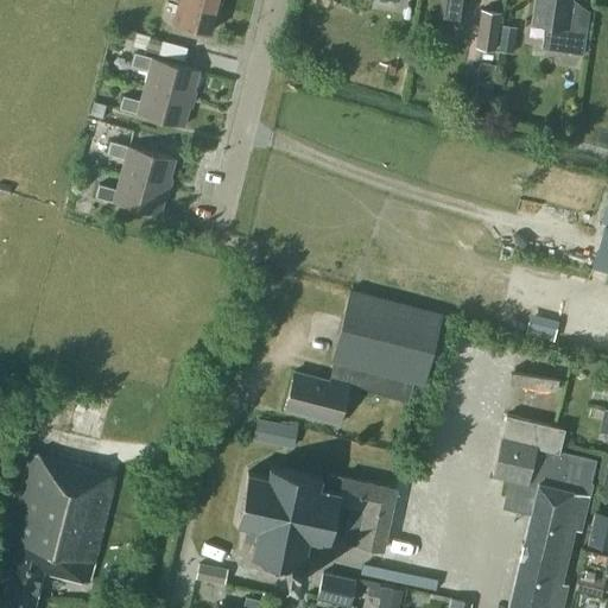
[(219,18),(222,7),(195,0),(178,0),(172,23),(209,33),(214,17),(219,18)]
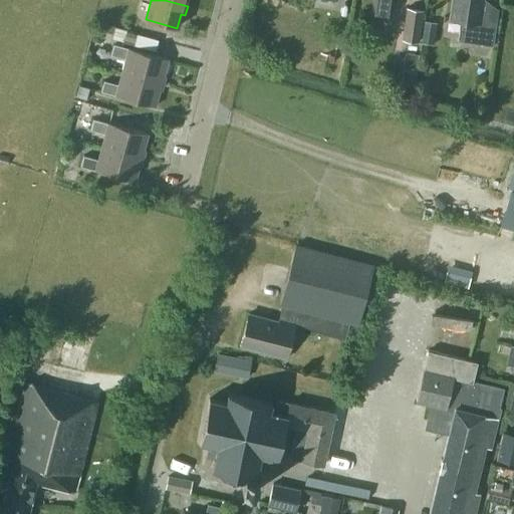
[(374,0),(372,11),(390,14),(392,0),(374,0)]
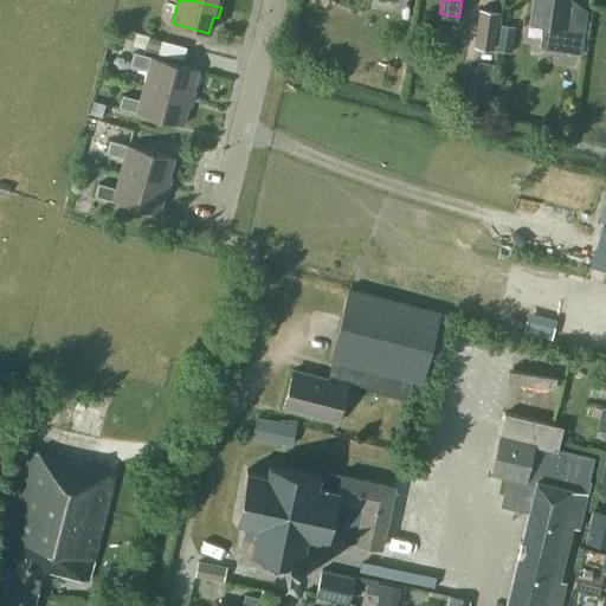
[(581,53),(586,20),(567,18),(569,0),(533,0),(530,21),(543,24),(540,47),(581,53)]
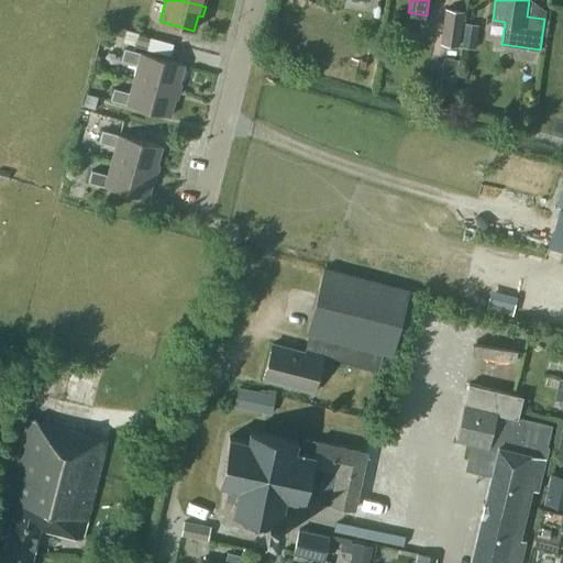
[(463,10),(444,8),(439,44),(459,47),(463,10)]
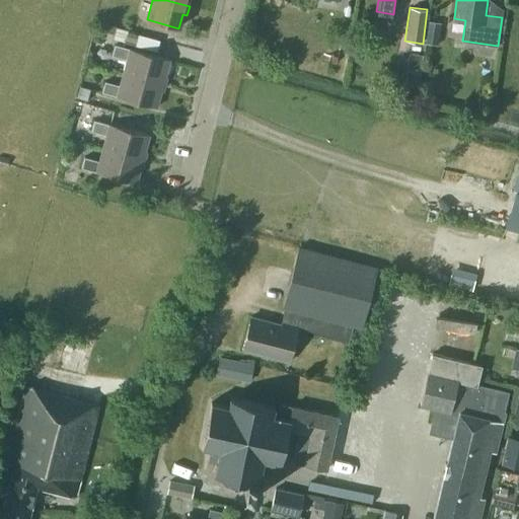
[(427,32),(439,34),(441,23),(429,21),(427,32)]
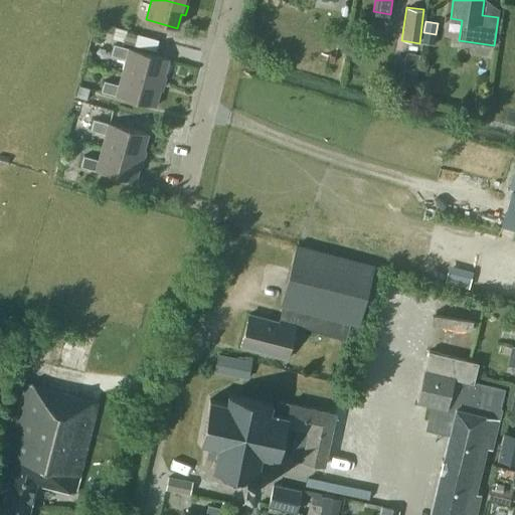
[(114,33),(115,27),(100,23),(99,29),(114,33)]
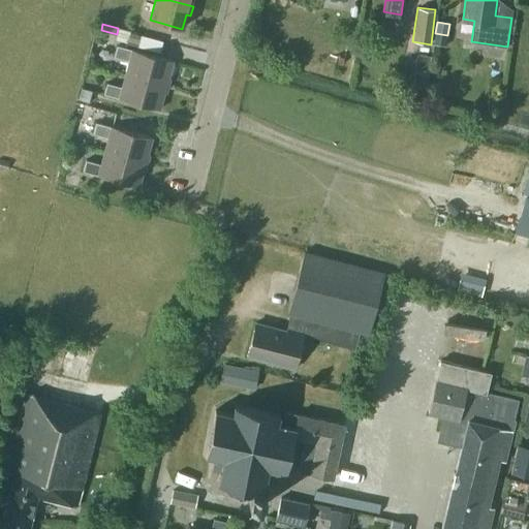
[(166,85),(173,61),(132,50),(117,45),(114,57),(129,61),(125,74),(166,85)]
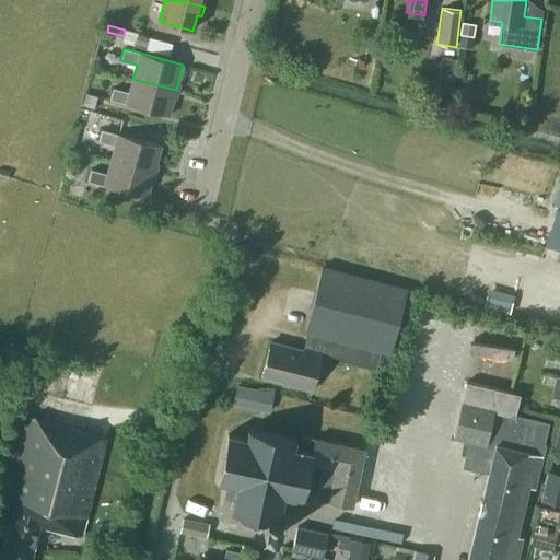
[(451,92),(455,61),(441,59),(436,90),(451,92)]
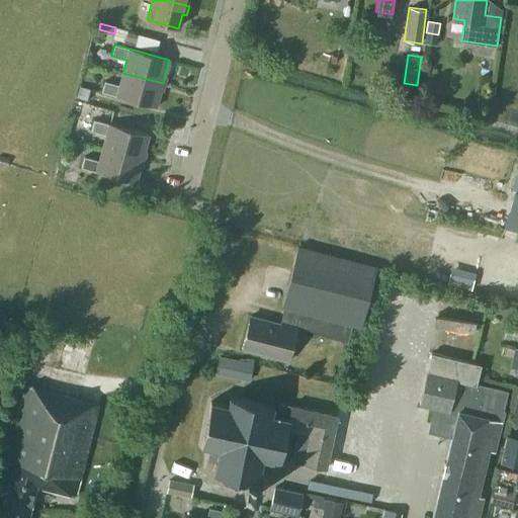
[(156,107),(163,83),(122,73),(119,85),(104,82),(101,92),(116,96),(116,97),(156,107)]
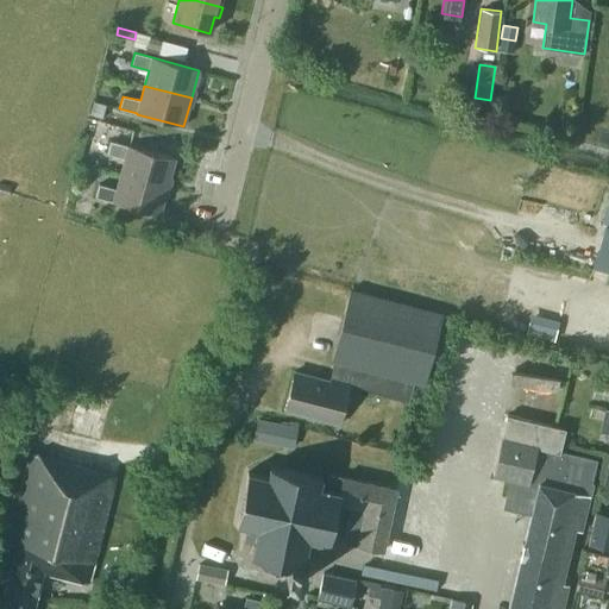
[(106,105),(94,101),(89,115),(102,119),(106,105)]
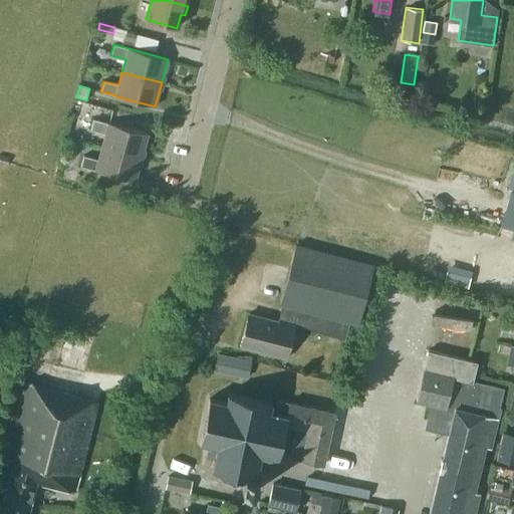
[(93,119),(100,121),(104,108),(76,100),(72,113),(93,118),(93,119)]
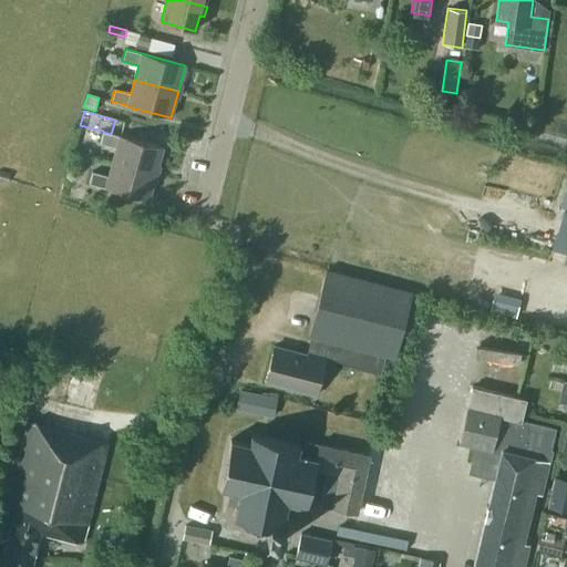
[(120,136),(111,134),(103,132),(100,144),(116,148),(112,162),(156,174),(163,147),(120,136)]
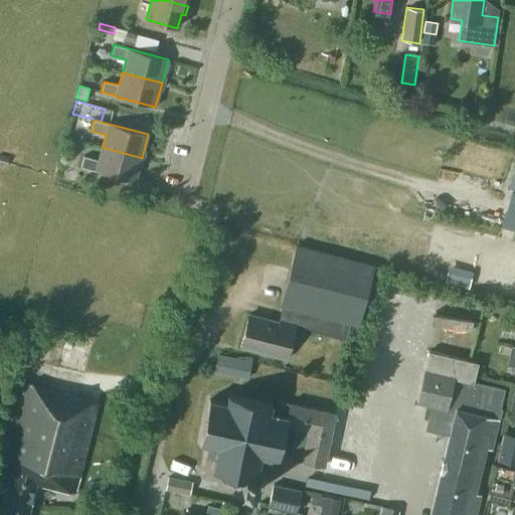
[(135,182),(142,158),(102,147),(99,160),(83,156),(80,167),(96,171),(135,182)]
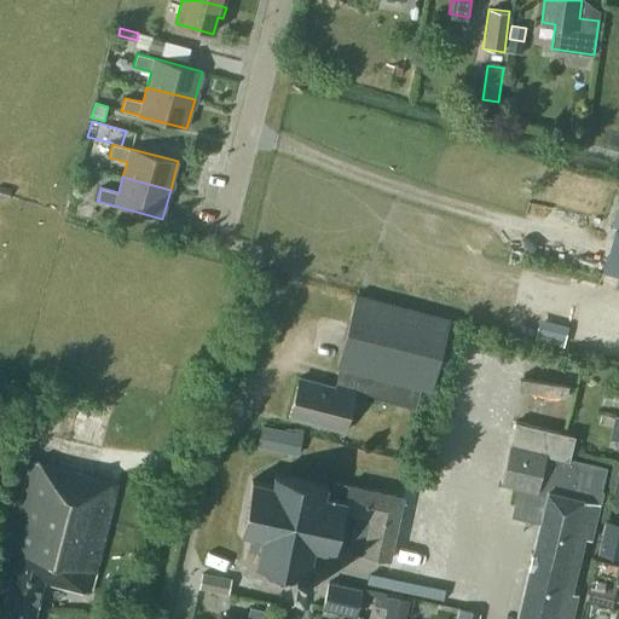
[(432,392),(451,319),(356,295),(337,368),(340,368),(335,387),(300,377),(289,418),(343,433),(354,393),(416,410),(421,389),(432,392)]
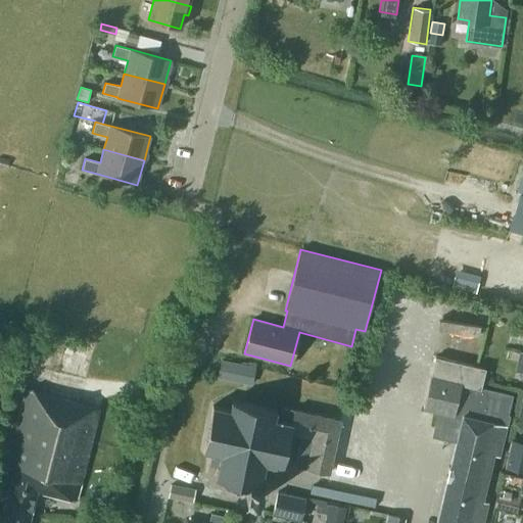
[(512,395),(481,388),(485,368),(435,357),(430,376),(423,408),(439,411),(435,429),(440,437),(457,441),(436,522),(483,522),(488,502),(483,501),(493,455),(500,457),(509,416),(507,416),(512,395)]
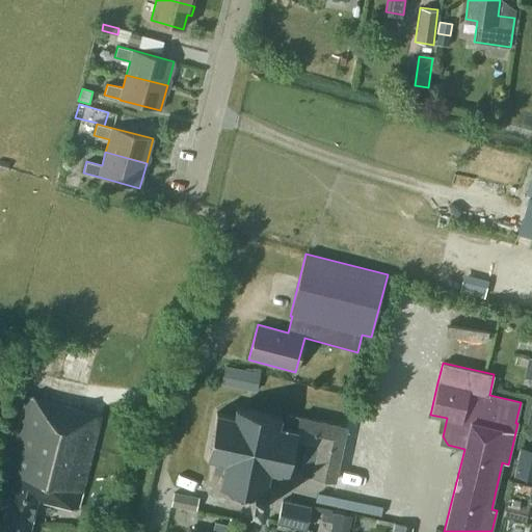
[(256,391),(259,373),(227,367),(222,383),(256,391)]
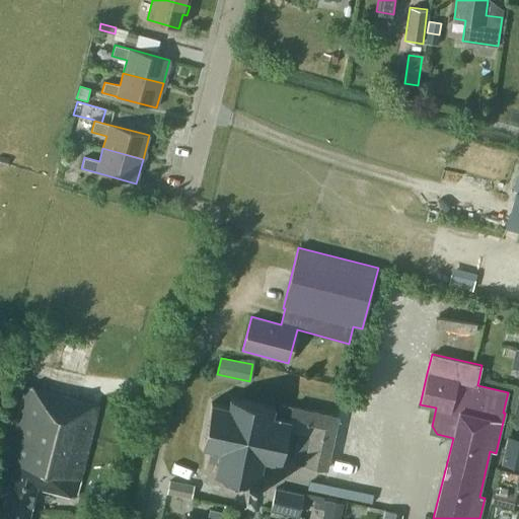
[(75,498),(98,405),(26,386),(1,485),(8,487),(0,518),(28,518),(36,488),(75,498)]
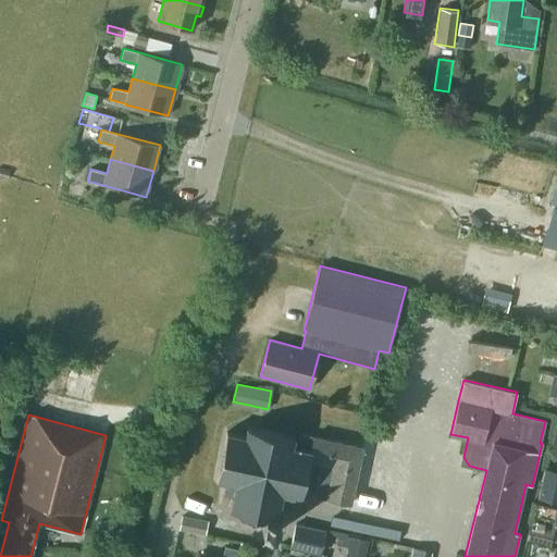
[(350,504),(362,447),(300,434),(299,438),(247,426),(245,435),(226,432),(217,480),(226,482),(223,494),(232,496),(230,508),(239,510),(238,516),(242,521),(262,527),(262,530),(277,533),(281,517),(277,517),(280,506),(288,508),(291,496),(300,497),(308,460),(321,462),(313,496),(350,504)]
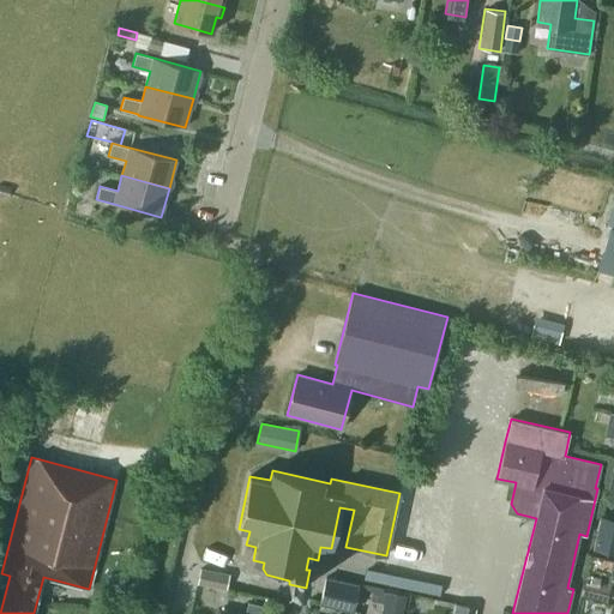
[(613,537),(597,534),(594,549),(613,554),(613,537)]
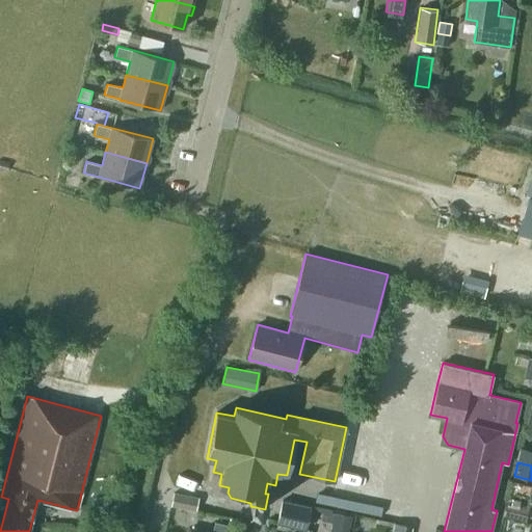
[(196,511),(200,497),(174,491),(170,506),(196,511)]
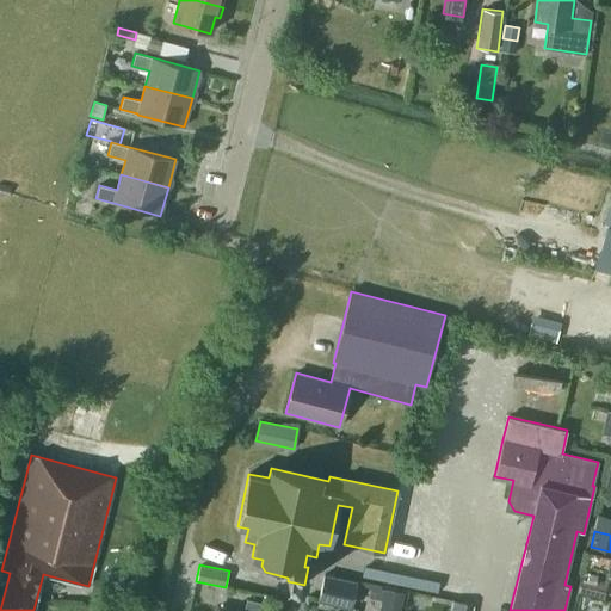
[(357,581),(325,574),(319,599),(351,606),(357,581)]
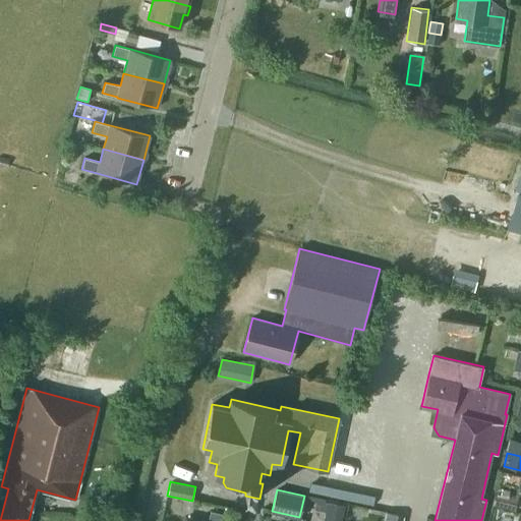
[(517,498),(496,491),(493,506),(514,511),(517,498)]
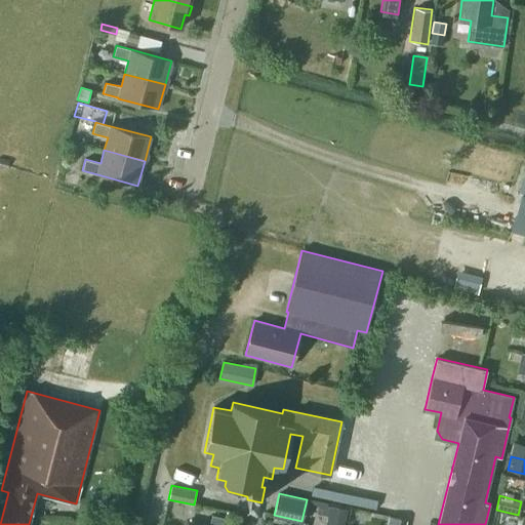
[(344,524),(347,509),(329,506),(325,524),(344,524)]
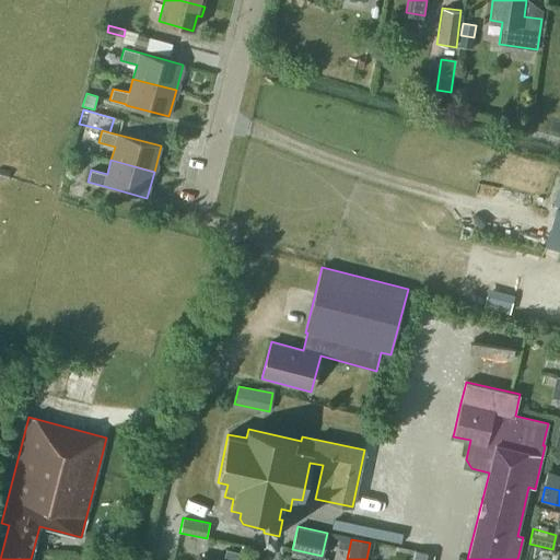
[(240,559),(242,552),(226,549),(224,559),(240,559)]
